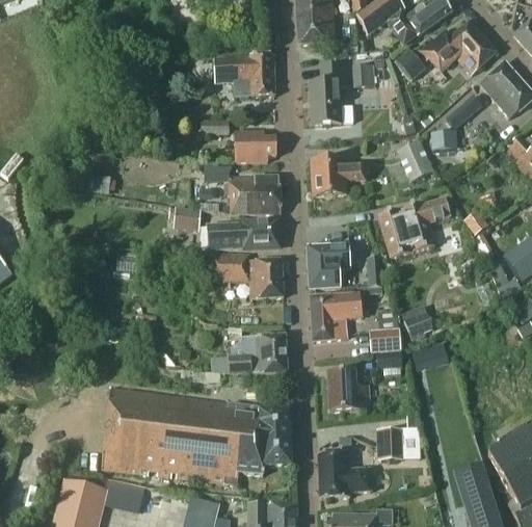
[(299,44),(336,41),(333,0),(296,0),(299,44)]
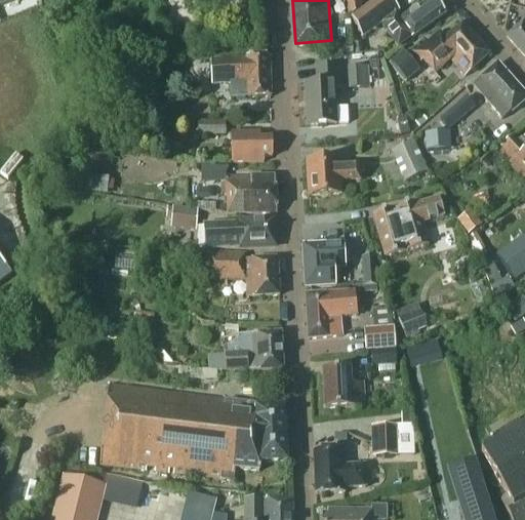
[(348,0),(351,12),(362,34),(381,20),(398,43),(410,34),(411,36),(445,11),(446,5),(442,0),(426,0),(413,9),(411,7),(398,16),(394,10),(399,6),(395,0),(370,0),(361,7),(359,0),(348,0)]
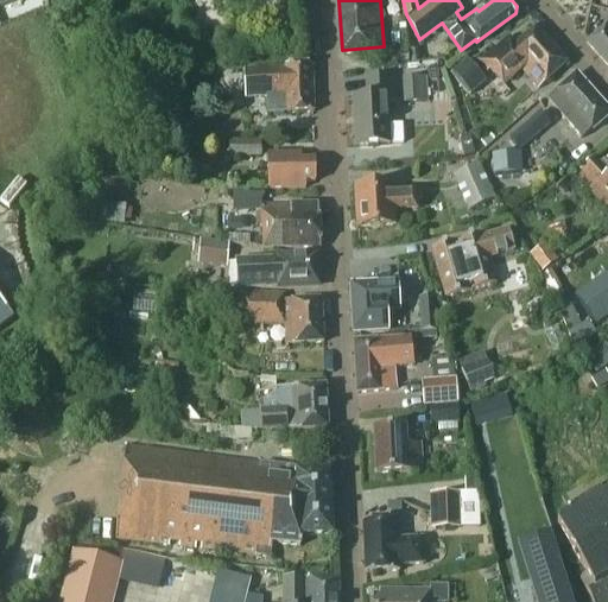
[(607,20),(588,38),(607,61),(607,20)]
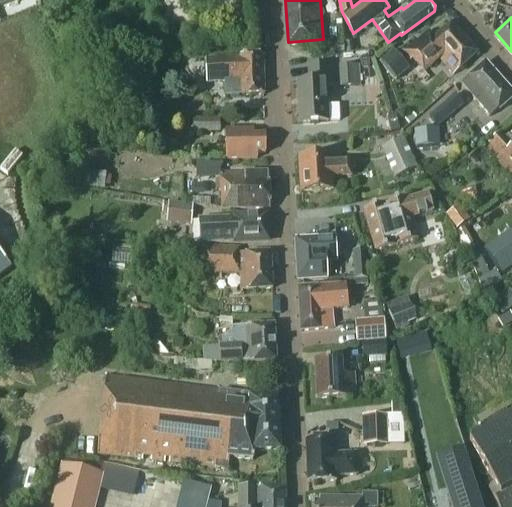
[(439,54),(454,71),(478,50),(451,19),(433,34),(428,28),(418,37),(416,34),(401,48),(409,57),(413,54),(424,67),(439,54)]
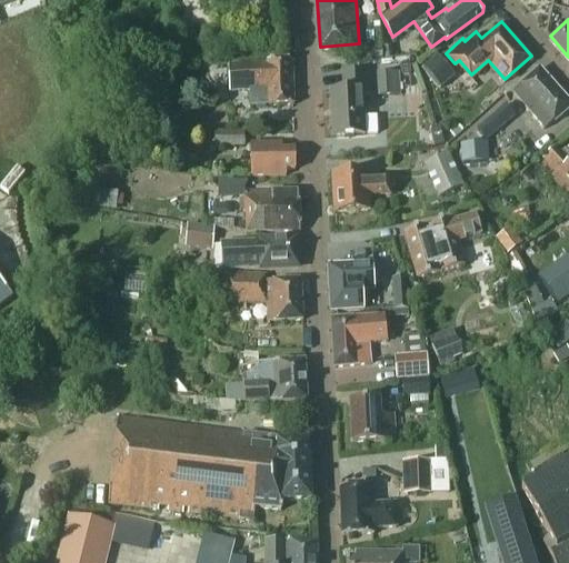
[(382,54),(381,43),(367,44),(367,56),(382,54)]
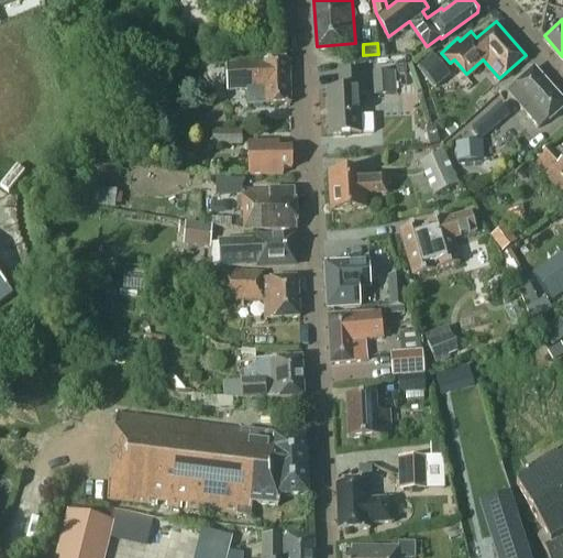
[(427,74),(441,62),(431,51),(418,63),(427,74)]
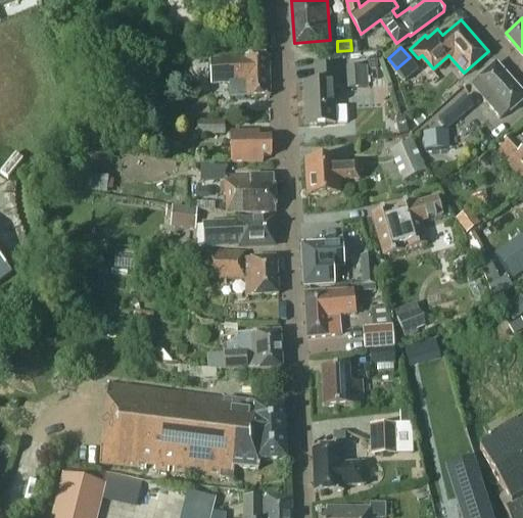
[(248,92),(248,94),(271,92),(269,51),(249,52),(249,54),(210,56),(211,81),(231,80),(232,93),(248,92)]
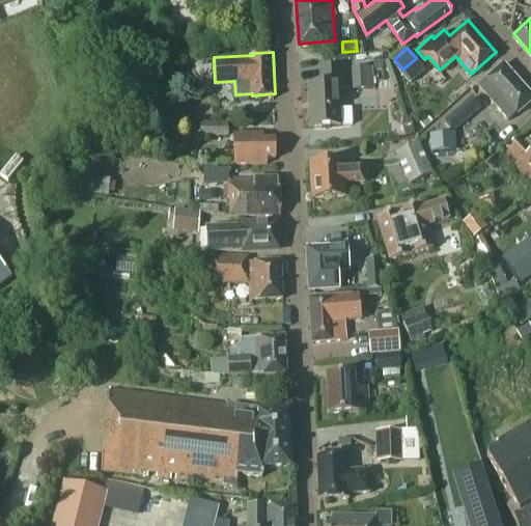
[(516,108),(518,109),(530,98),(530,91),(504,60),(486,75),(487,76),(479,82),(508,115),(516,108)]
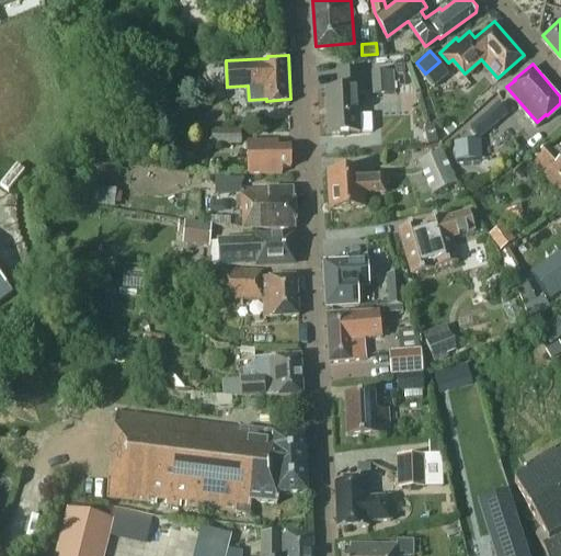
[(359,112),(358,90),(365,90),(364,66),(341,67),(341,84),(327,86),(329,131),(359,129),(359,128),(373,127),(371,112),(359,112)]
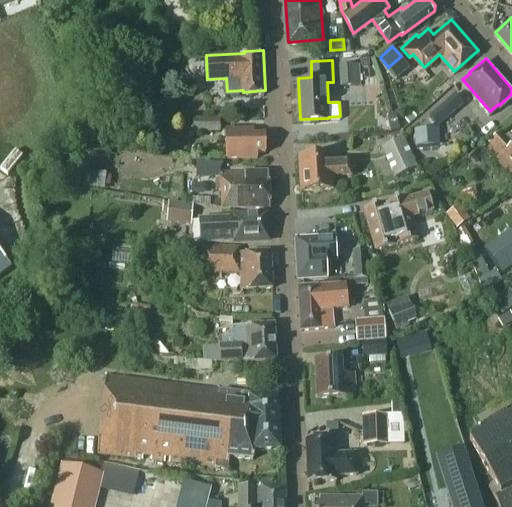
[(339,62),(340,83),(359,82),(358,61),(339,62)]
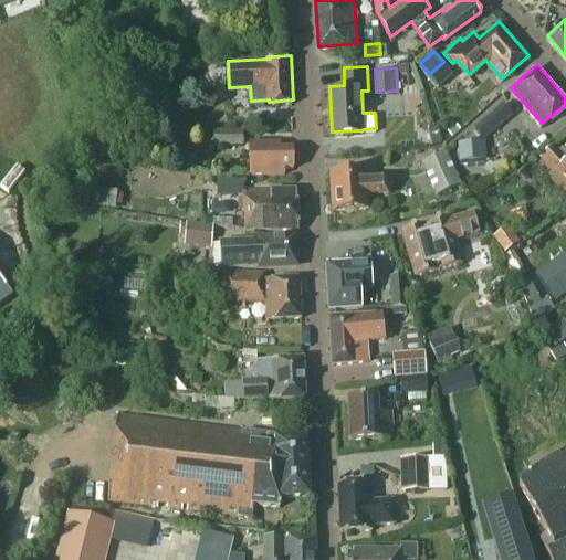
[(484,116),(474,124),(484,136),(494,128),(512,113),(502,101),(484,116)]
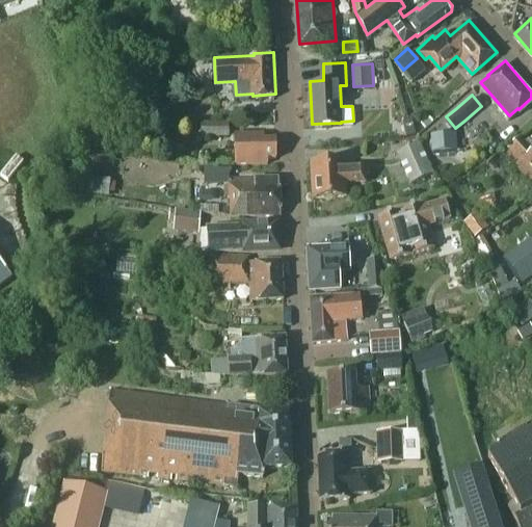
[(413,116),(402,119),(406,134),(417,132),(413,116)]
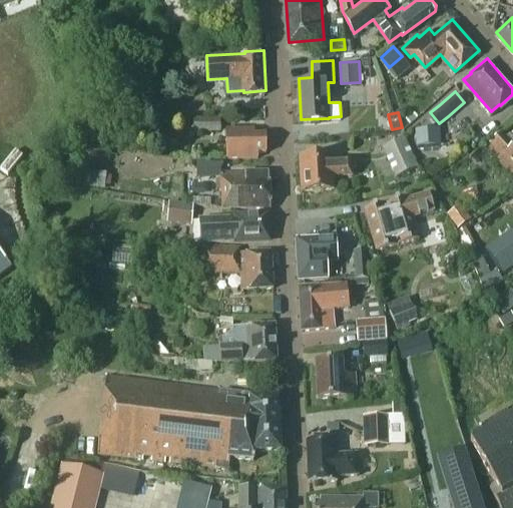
[(220,128),(220,114),(193,115),(193,129),(220,128)]
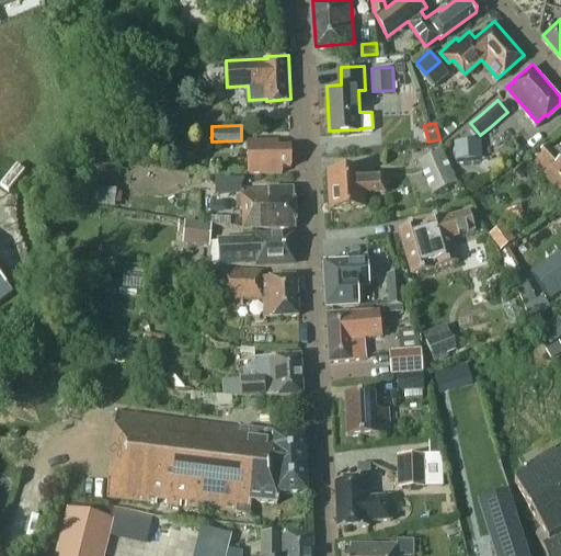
[(482,155),(480,136),(456,139),(458,157),(482,155)]
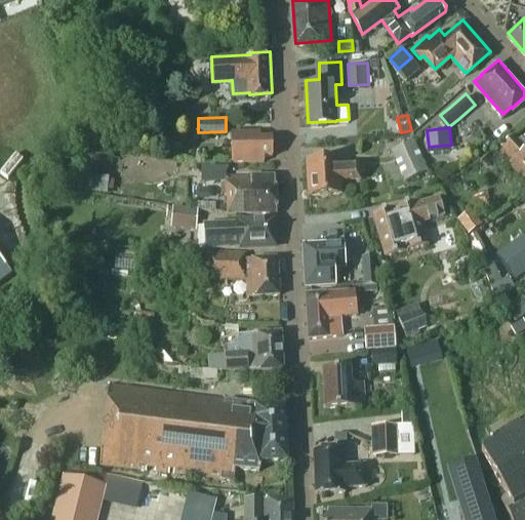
[(272,134),(260,134),(260,128),(232,128),(232,159),(264,159),(264,153),(272,153),(272,134)]
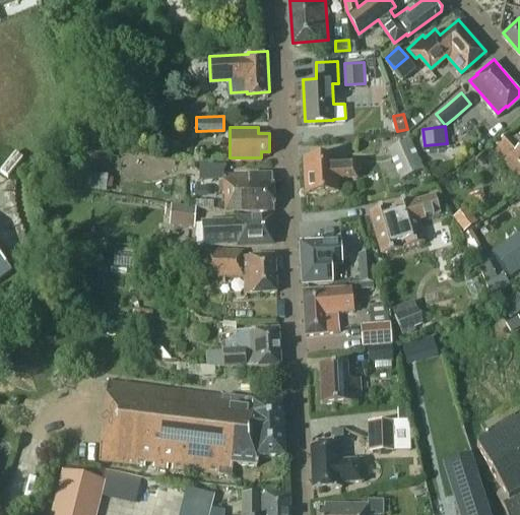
[(519,131),(517,135),(516,134),(513,136),(508,131),(491,147),(519,179),(519,131)]
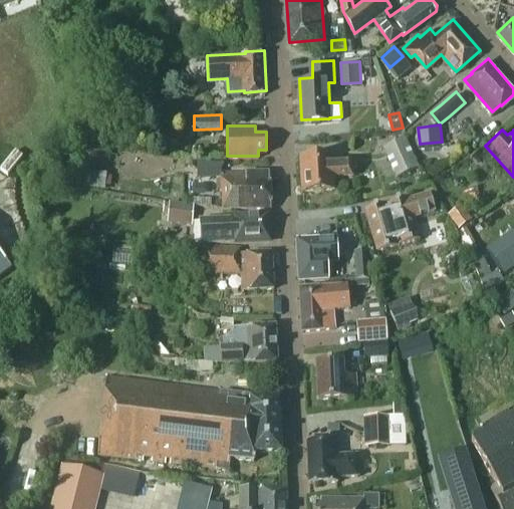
[(419,164),(405,133),(380,144),(395,175),(419,164)]
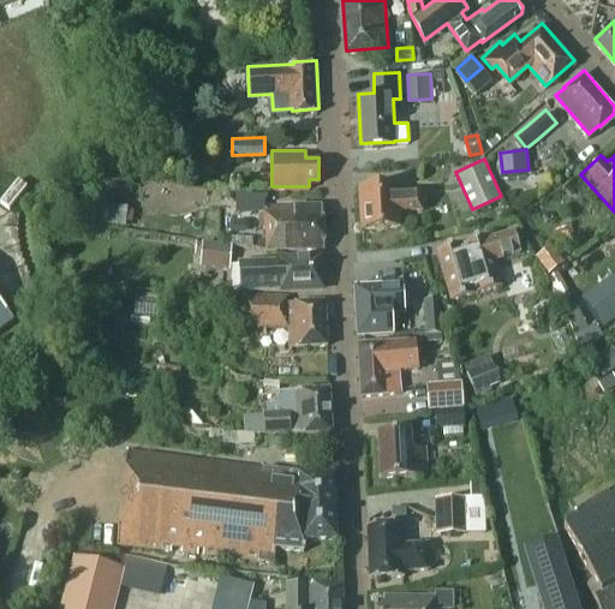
[(421,187),(398,189),(398,183),(360,185),(363,225),(400,222),(399,208),(422,207),(421,187)]
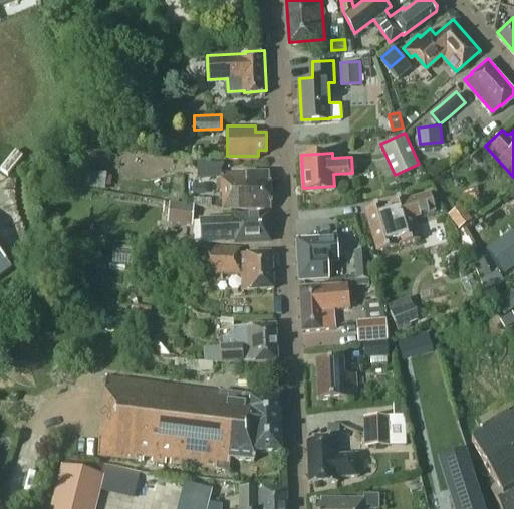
[(78,168),(78,184),(112,184),(112,169),(78,168)]
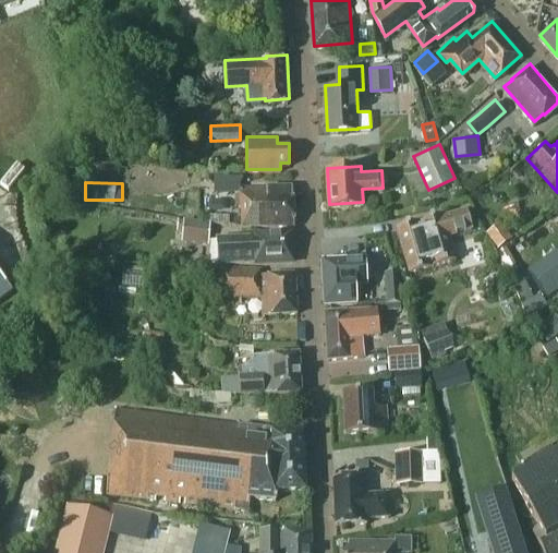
[(240,185),(241,224),(293,223),(292,183),(240,185)]
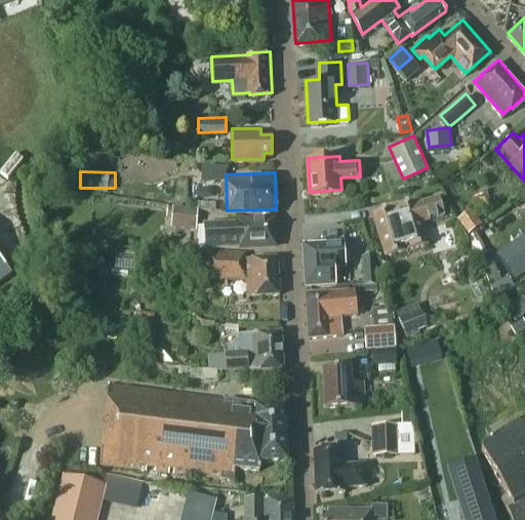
[(416,197),(373,210),(386,253),(429,241),(422,218),(444,211),(439,193),(416,200),(416,197)]
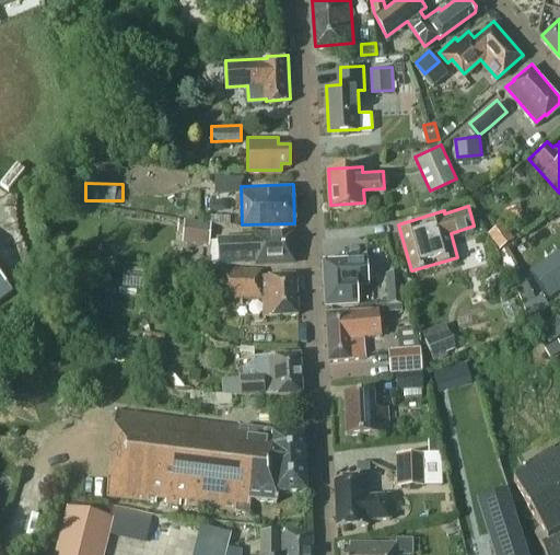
[(211,221),(184,219),(182,241),(209,244),(211,221)]
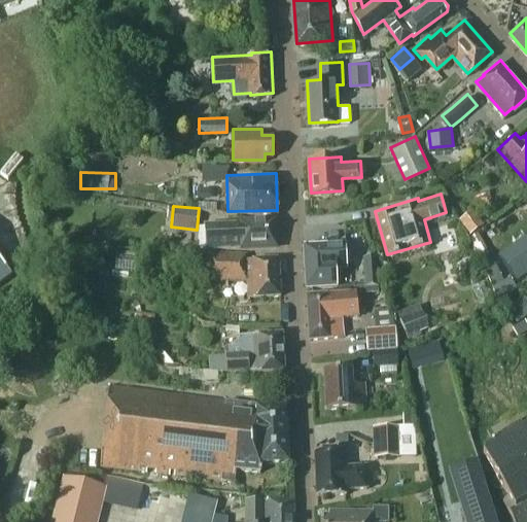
[(473,208),(459,218),(470,234),(485,223),(473,208)]
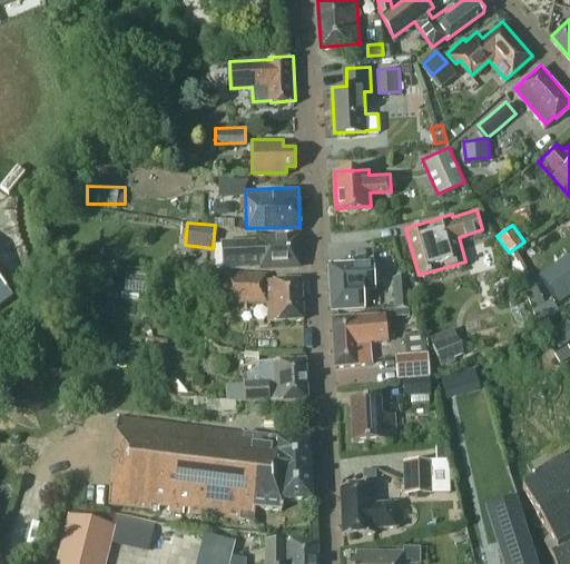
[(262,265),(262,266),(298,264),(297,235),(259,237),(259,238),(222,240),(223,267),(262,265)]
